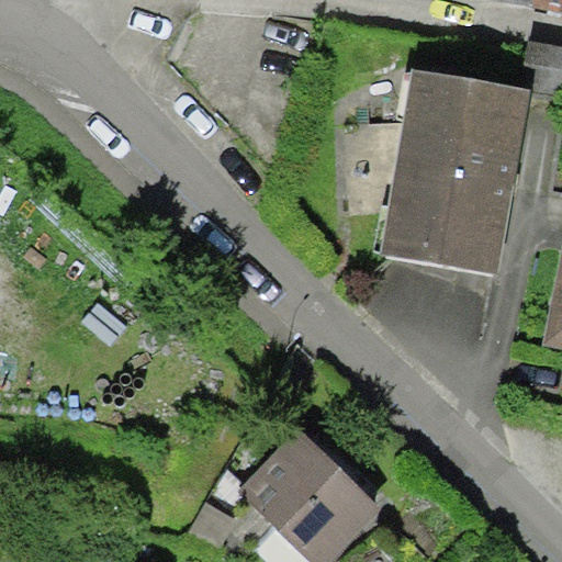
[(561,0),(526,0),(525,7),(561,13),(561,0)]
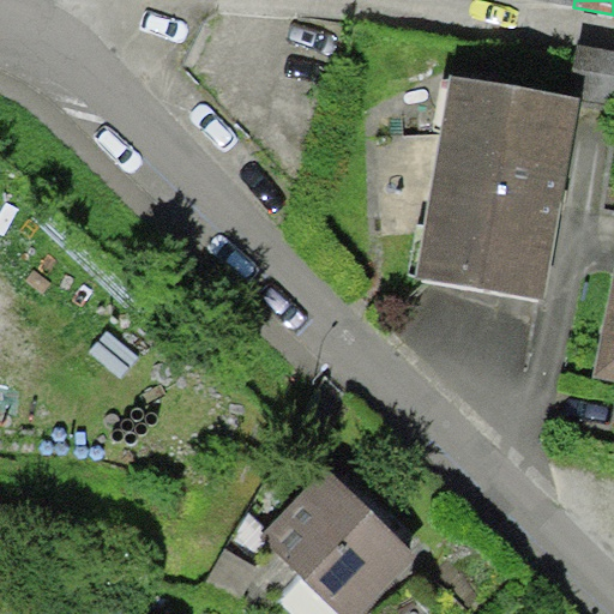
[(613,50),(576,43),(565,97),(613,106),(613,50)]
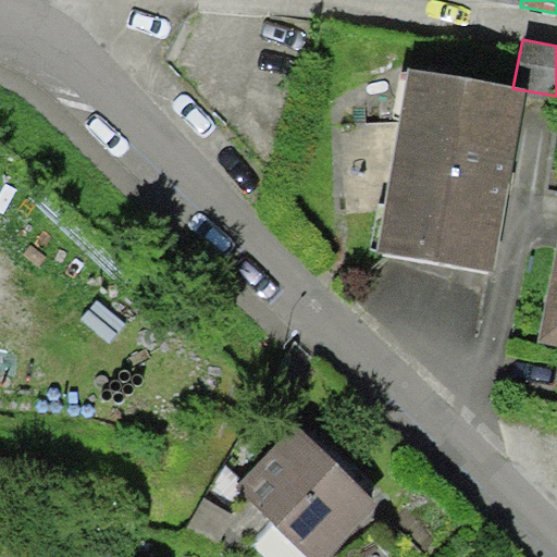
[(528,91),(411,69),(375,249),(493,272),(528,91)]
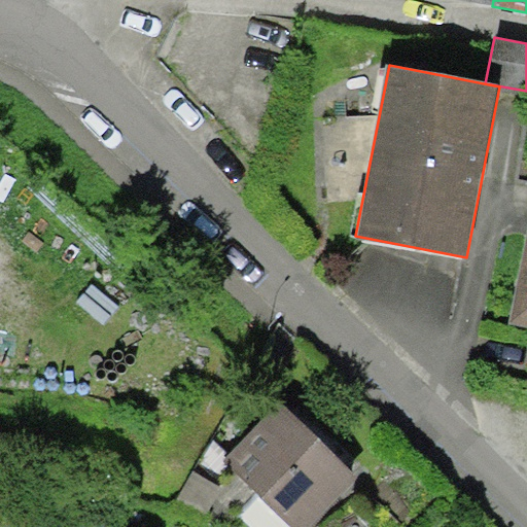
[(526,241),(511,324),(526,326),(526,241)]
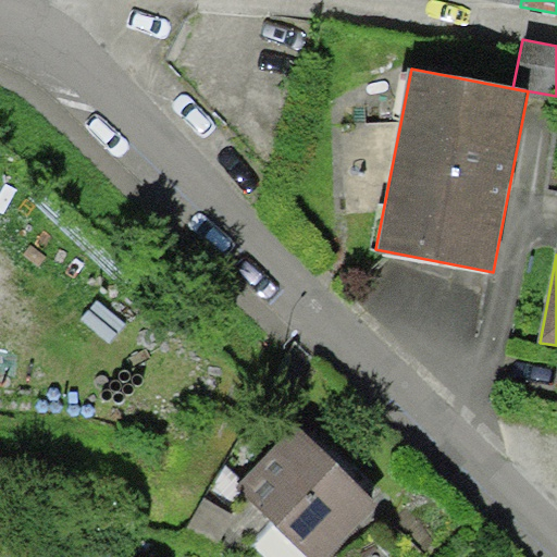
[(374,480),(317,425),(252,494),(310,547),(374,480)]
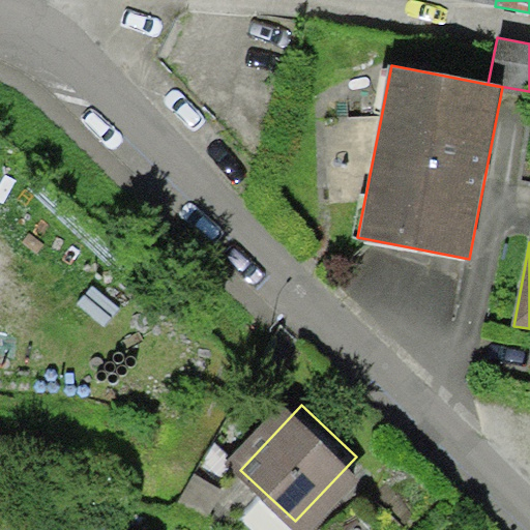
All buildings are outlined.
